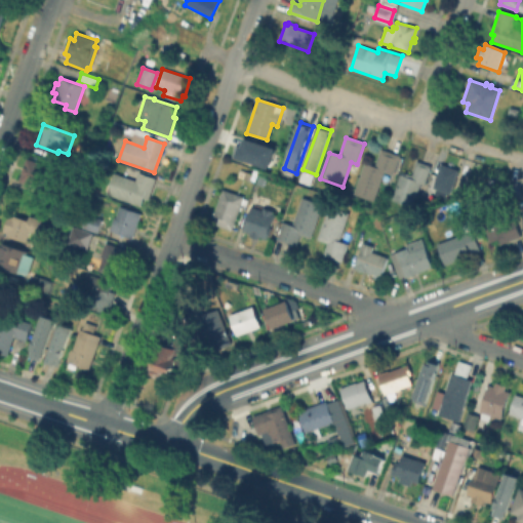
[(278,151),(274,164),(271,163),(268,170),(233,158),(238,147),(241,148),(244,139),(278,151)]
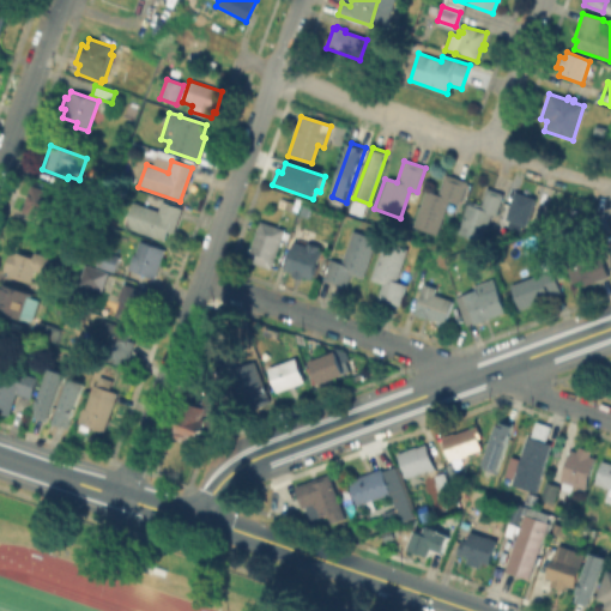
[(466,182),(458,205),(447,201),(435,235),(412,227),(424,192),(437,195),(445,175),(466,182)]
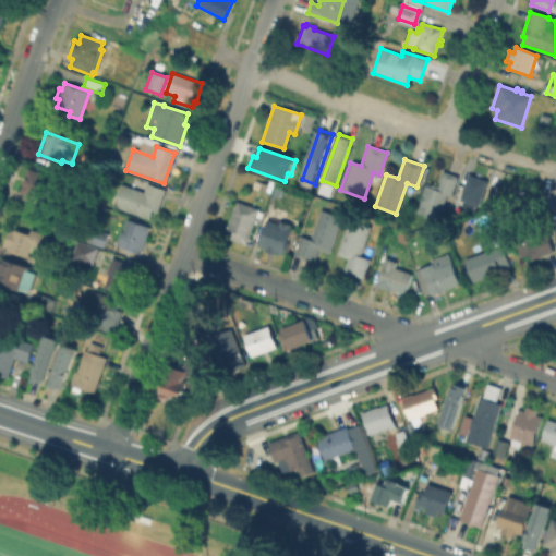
[(64,179),(55,206),(19,193),(28,166),(64,179)]
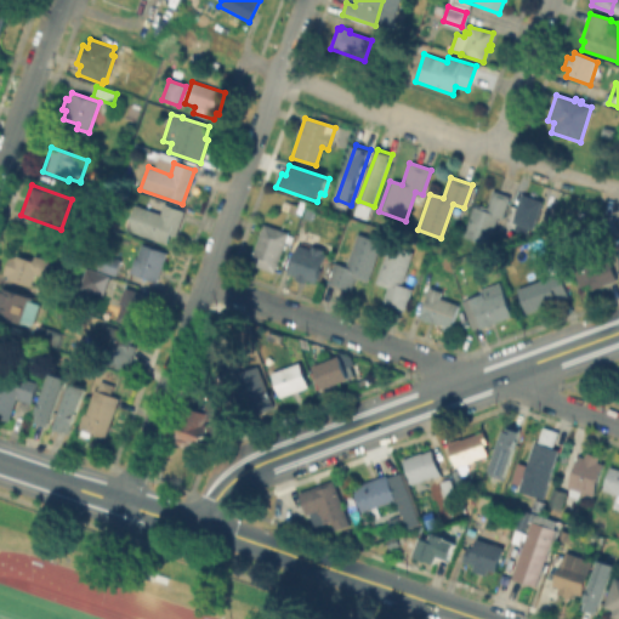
[(509,198),(501,220),(497,219),(487,245),(463,237),(472,208),(486,211),(492,192),(509,198)]
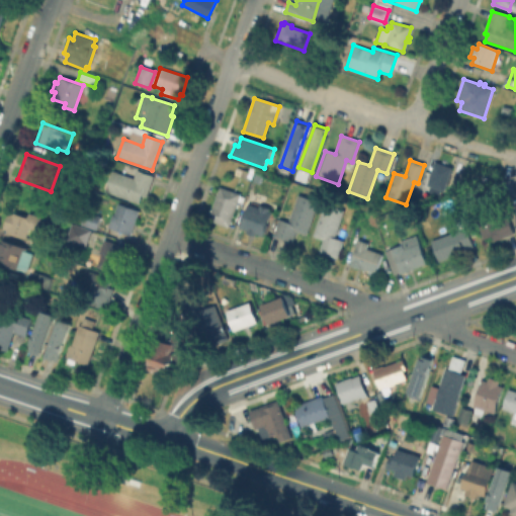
[(452,168),(444,191),(440,190),(438,194),(428,191),(430,187),(427,186),(434,163),(452,168)]
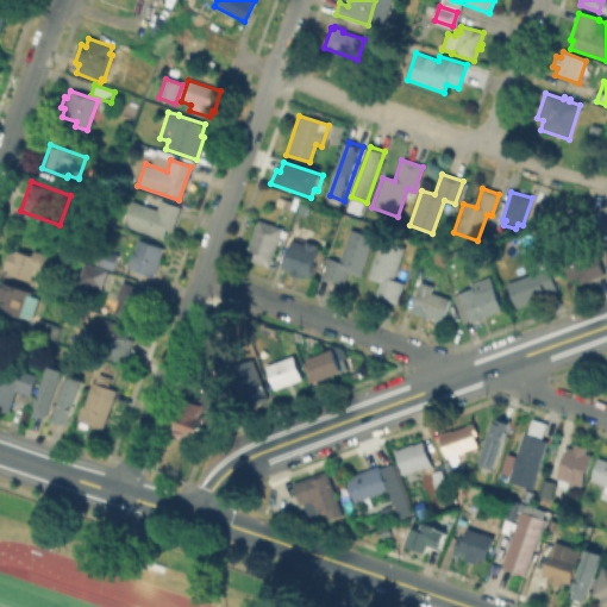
[(181,207),(171,232),(166,230),(162,241),(123,226),(131,201),(155,210),(160,200),(181,207)]
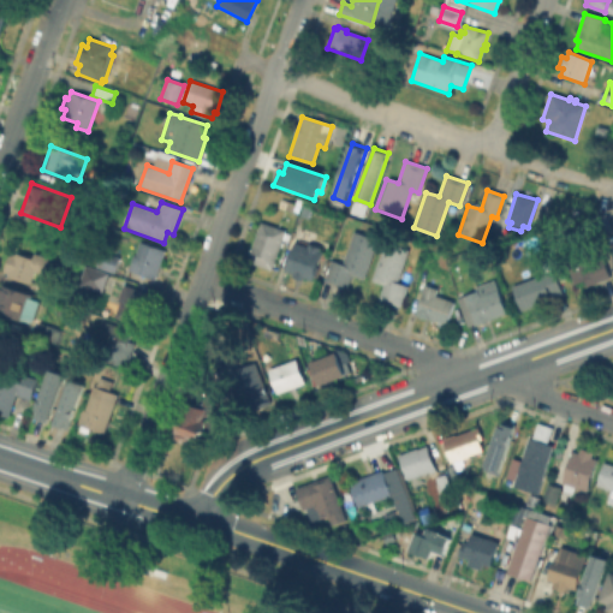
[(285,231),(271,272),(247,262),(261,222),(285,231)]
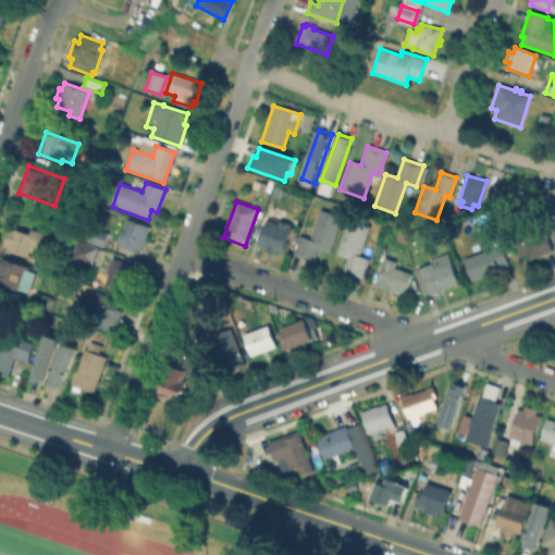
[(342,218),(329,254),(318,249),(313,261),(294,254),(300,237),(309,241),(321,210),(342,218)]
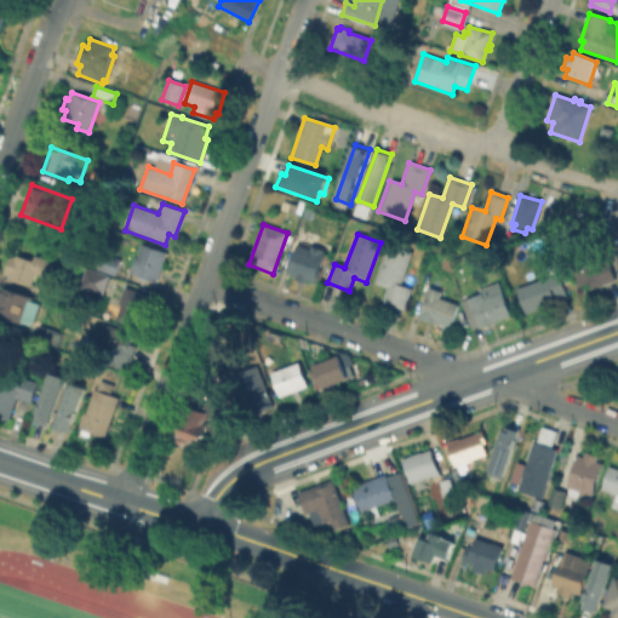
[(166,253),(155,282),(129,272),(133,258),(135,258),(141,244),(166,253)]
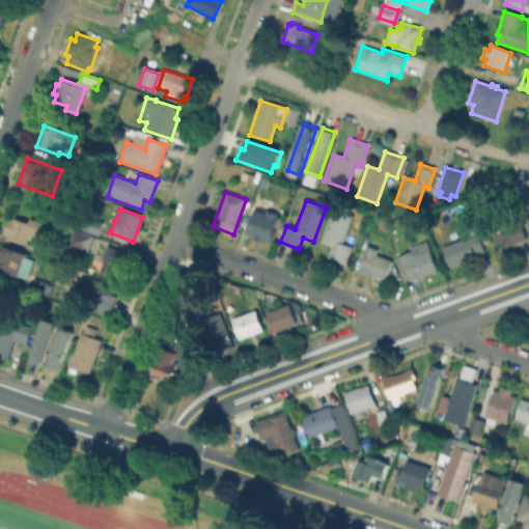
[(352,248),(345,266),(327,258),(331,247),(321,243),(332,209),(353,216),(342,244),(352,248)]
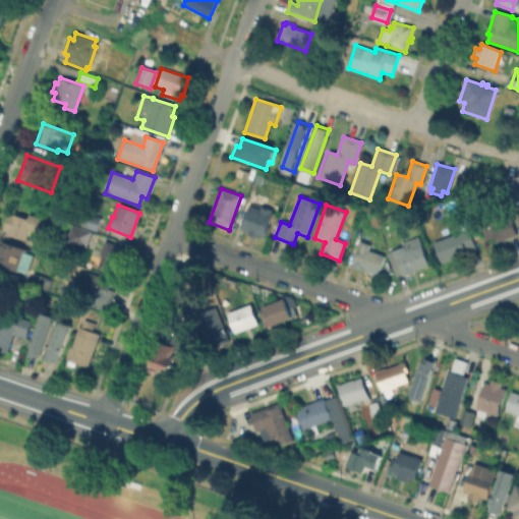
[(249,206),(261,210),(262,207),(272,211),(271,213),(274,214),(265,238),(257,235),(256,238),(247,235),(248,232),(241,230),(249,206)]
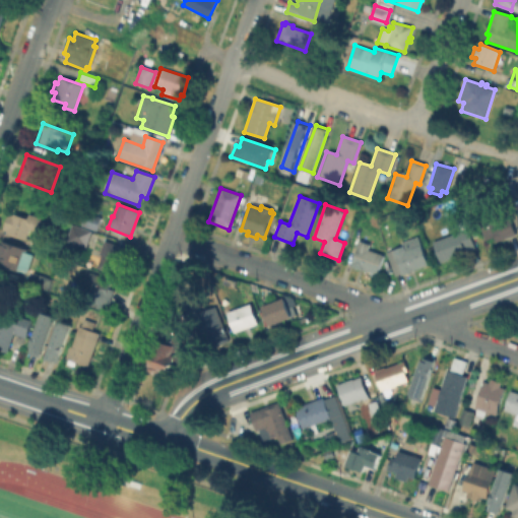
[(497,208),(501,221),(509,218),(515,235),(495,242),(494,239),(484,242),(475,215),(497,208)]
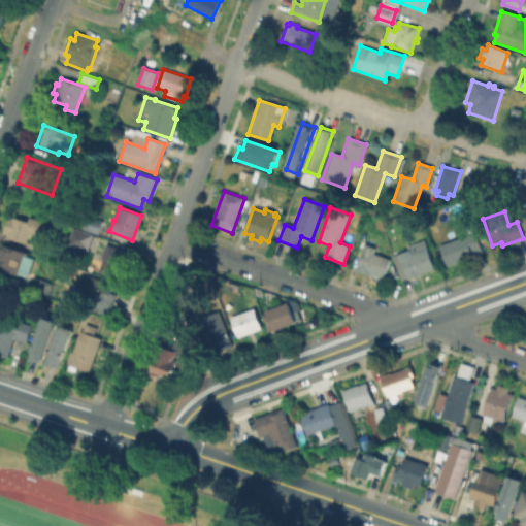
[(101,222),(97,233),(81,228),(87,216),(101,222)]
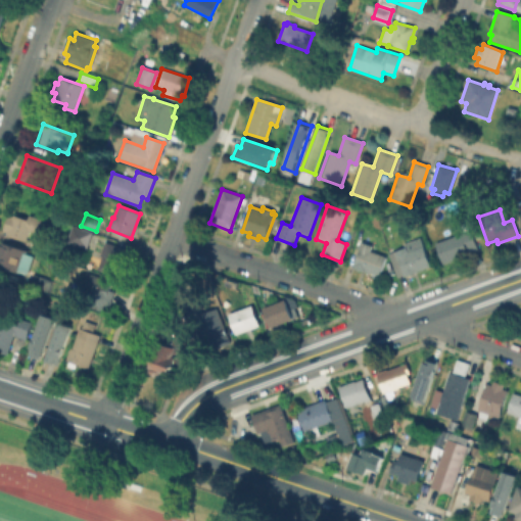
[(13,215),(28,220),(30,216),(42,220),(36,234),(29,231),(29,232),(25,242),(5,235),(5,233),(2,232),(7,216),(12,217),(13,215)]
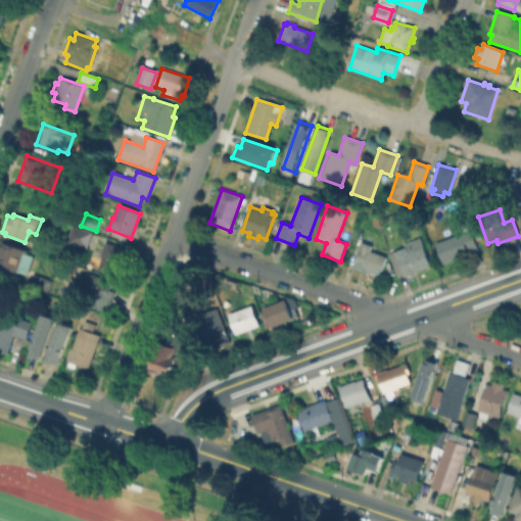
[(92,232),(86,249),(65,242),(72,225),(92,232)]
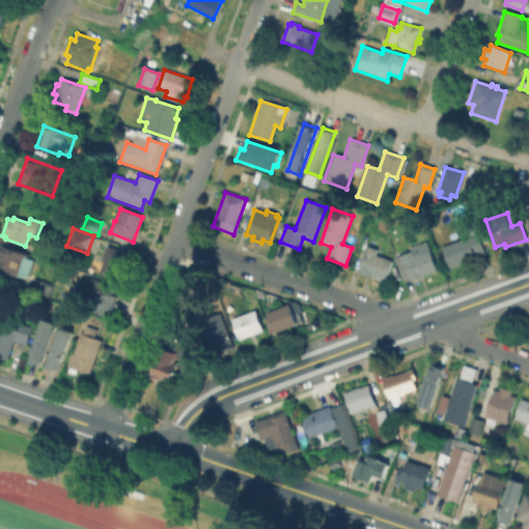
[(475,259),(449,269),(441,247),(478,233),(484,252),(474,255),(475,259)]
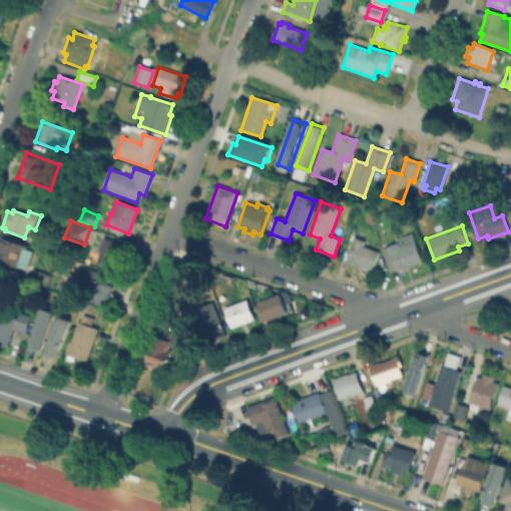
[(1,236),(27,246),(26,249),(32,251),(25,271),(18,268),(18,270),(0,263),(0,240),(1,236)]
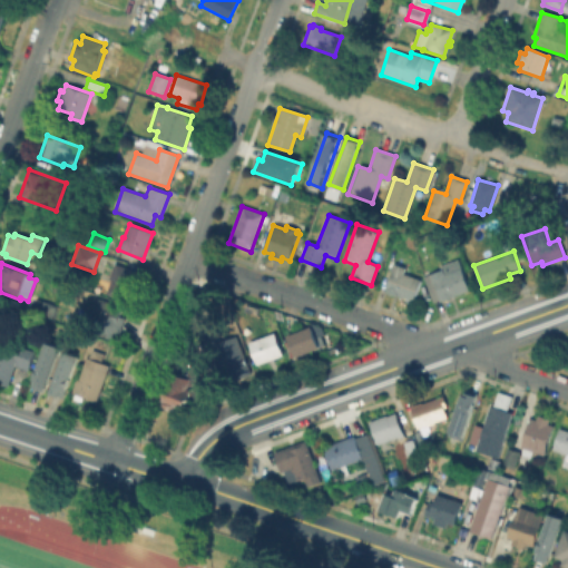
[(144,278),(139,289),(134,286),(128,302),(105,294),(110,280),(104,277),(109,264),(138,274),(137,276),(144,278)]
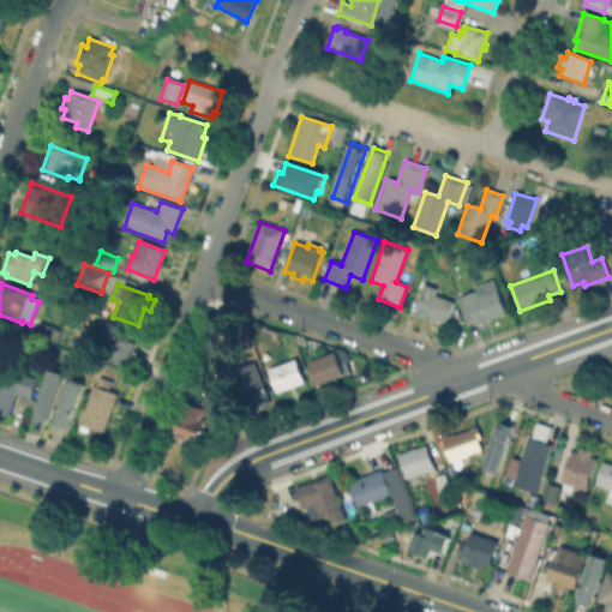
[(454,303),(445,325),(414,315),(421,293),(424,285),(437,289),(435,295),(454,303)]
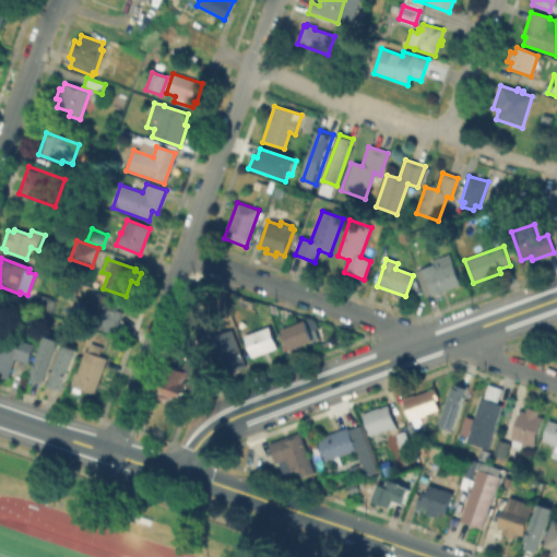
[(452,264),(460,285),(431,296),(429,292),(430,292),(426,277),(425,279),(422,270),(434,265),(436,270),(452,264)]
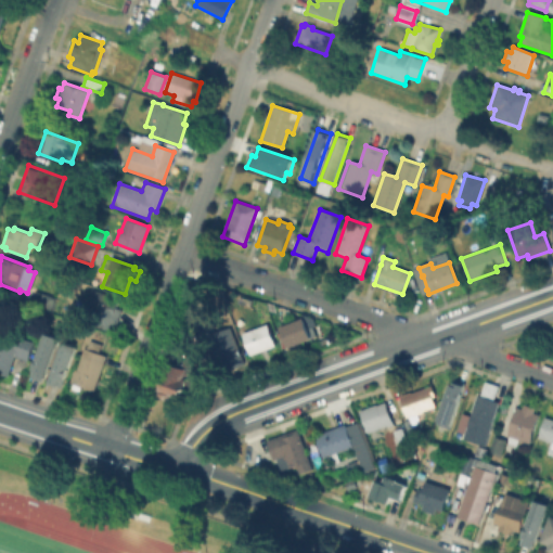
[(120,310),(113,332),(100,326),(102,320),(84,313),(92,290),(119,299),(116,309),(120,310)]
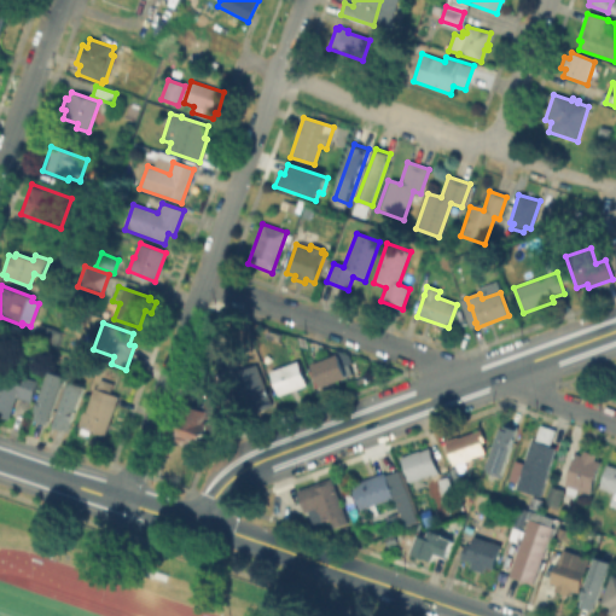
[(60,332),(54,350),(33,342),(39,325),(60,332)]
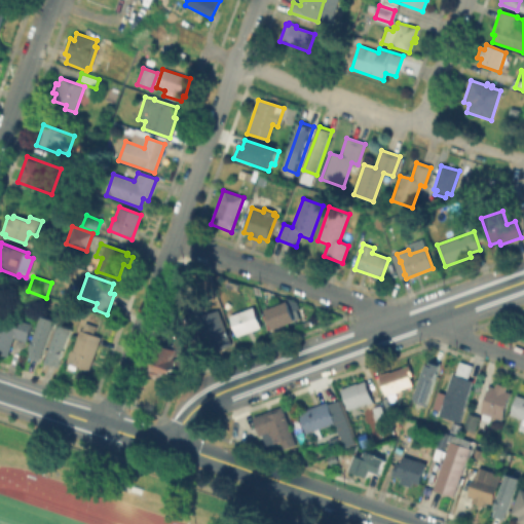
[(87,300),(83,309),(76,307),(79,297),(87,300)]
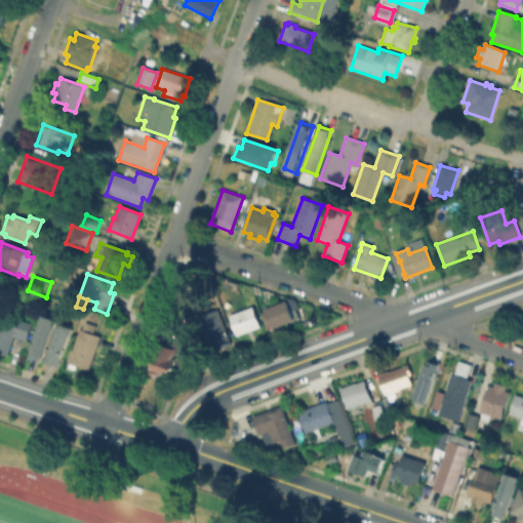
[(186,306),(196,302),(203,320),(193,324),(186,306)]
